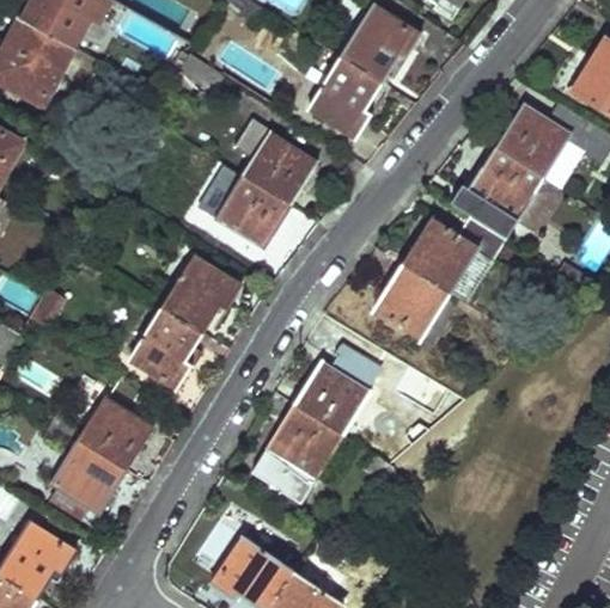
[(31,0),(22,22),(72,49),(89,19),(96,24),(108,0),(31,0)]
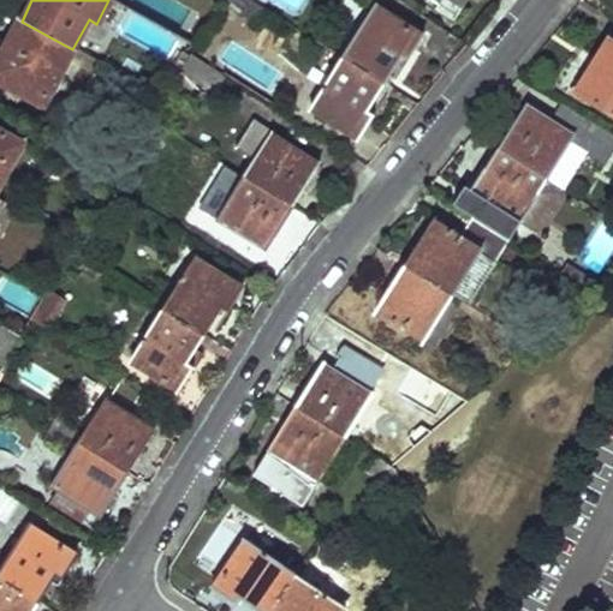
[(220,0),(219,4),(251,25),(261,11),(245,0),(220,0)]
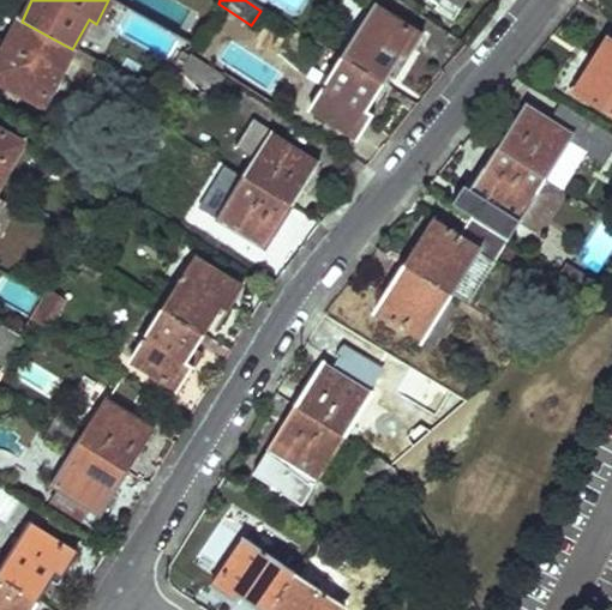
[(466,0),(420,0),(436,8),(439,2),(459,13),(466,0)]
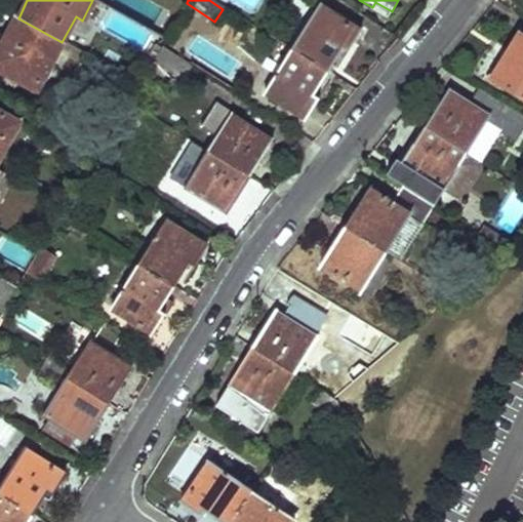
[(314,10),(287,53),(294,58),(326,77),(340,53),(345,55),(357,36),(314,10)]
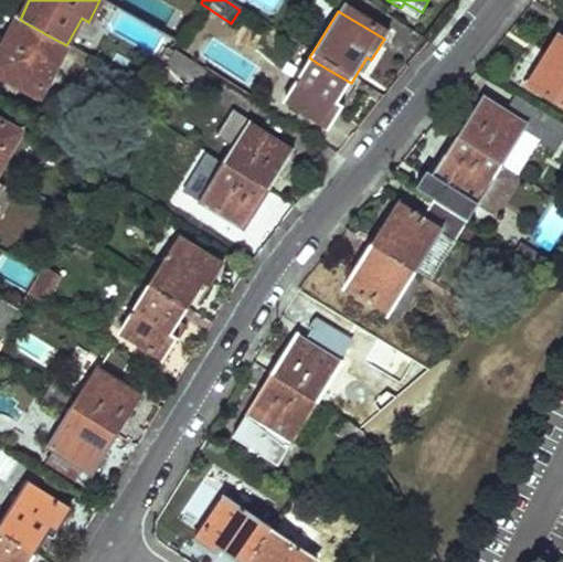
[(0,73),(36,92),(53,62),(60,65),(70,46),(66,45),(20,20),(6,46),(0,43),(0,73)]
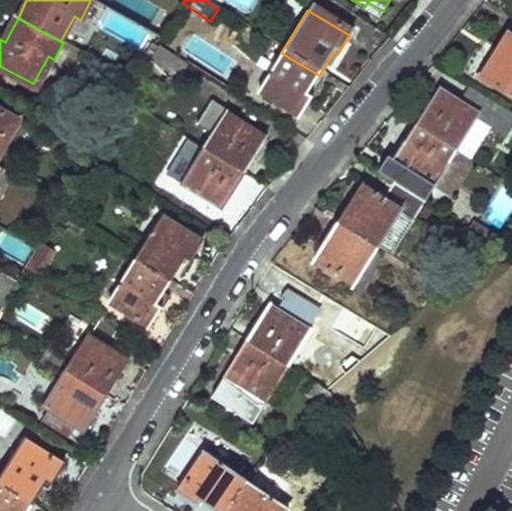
[(511,38),(508,36),(482,80),(511,98),(511,38)]
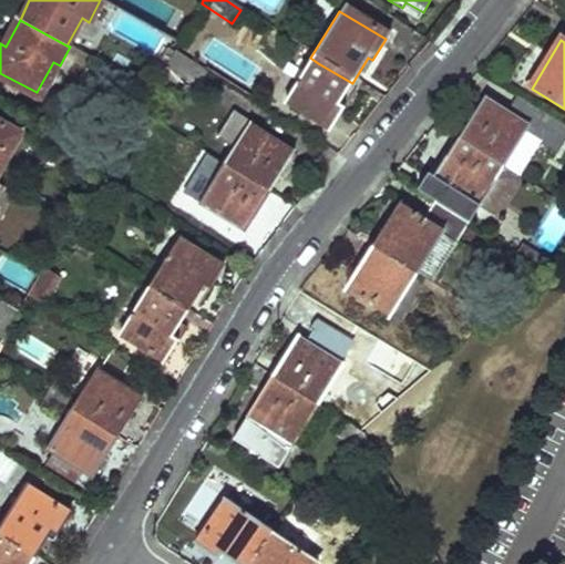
[(173,51),(163,67),(194,86),(204,72),(173,51)]
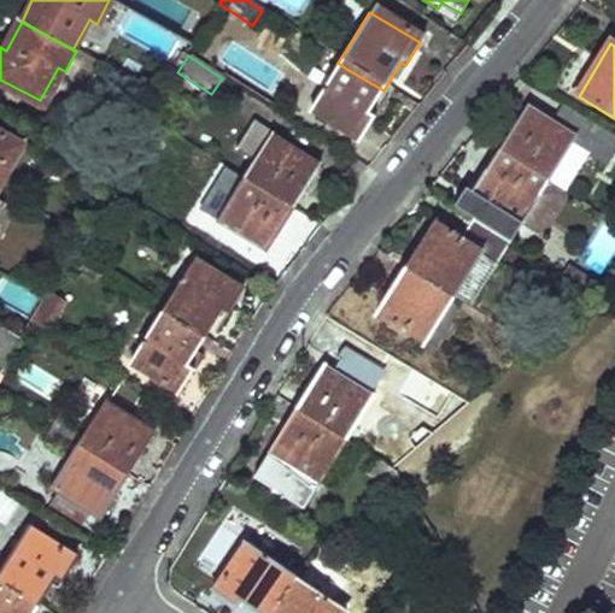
[(338,63),(306,115),(357,145),(372,119),(368,117),(384,90),(346,69),(338,63)]
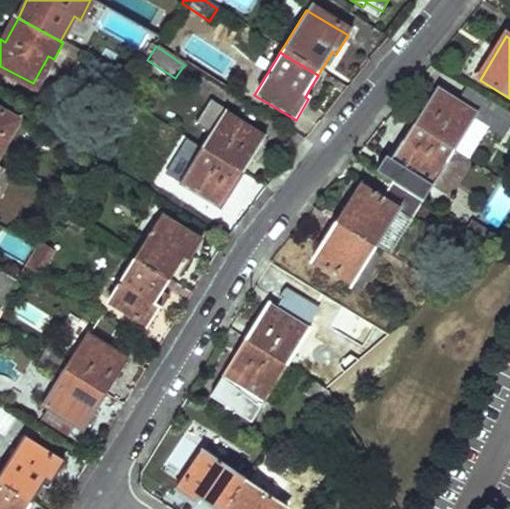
[(509,127),(509,114),(466,87),(457,103),(436,90),(414,125),(456,151),(468,159),(487,132),(502,142),(509,127)]
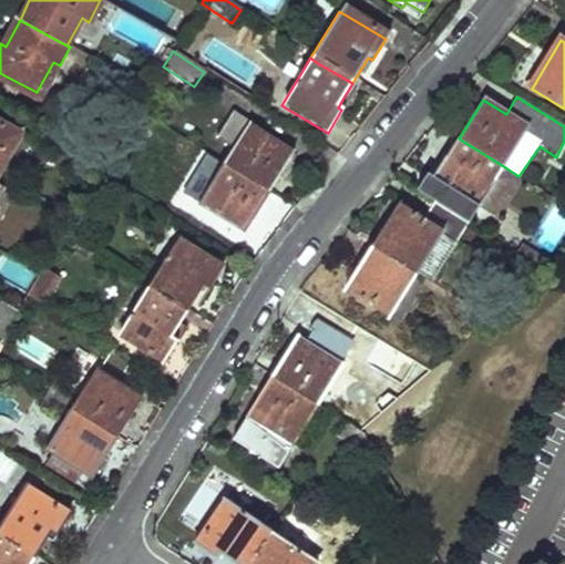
[(141,111),(130,129),(140,136),(152,118),(141,111)]
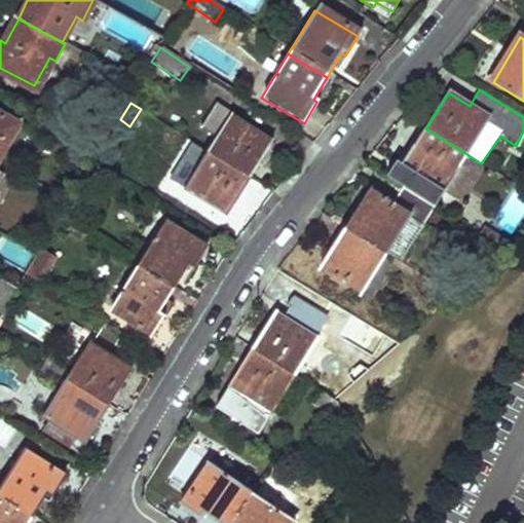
[(214,107),(199,131),(215,139),(207,151),(250,179),(272,143),(214,107)]
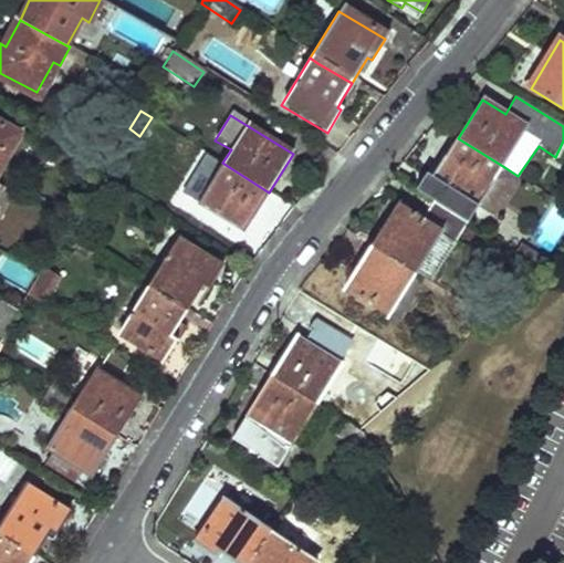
[(0,165),(19,132),(0,122),(0,165)]
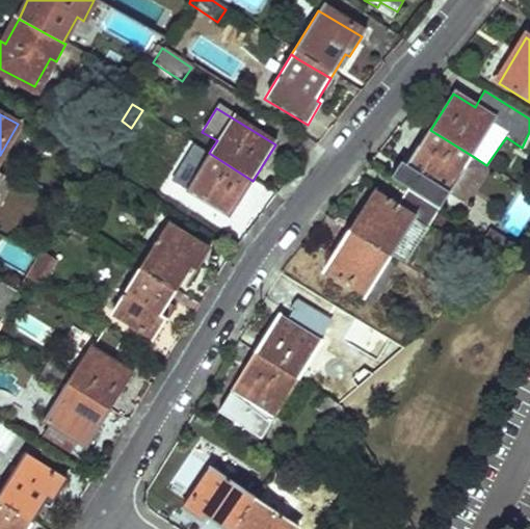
[(474,157),(430,130),(406,167),(415,173),(411,178),(428,189),(431,183),(467,206),(491,167),(486,165),(474,157)]
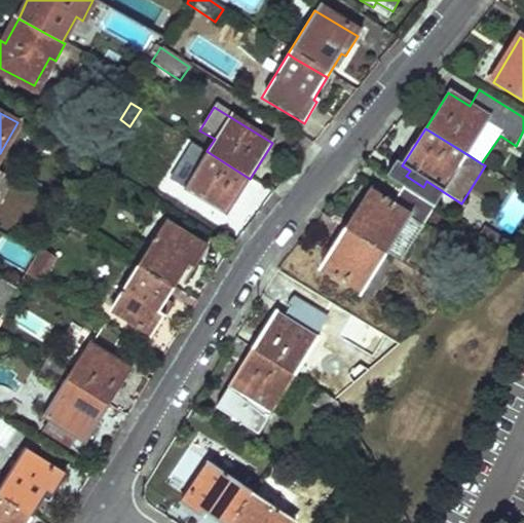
[(207,151),(184,188),(226,215),(250,179),(207,151)]
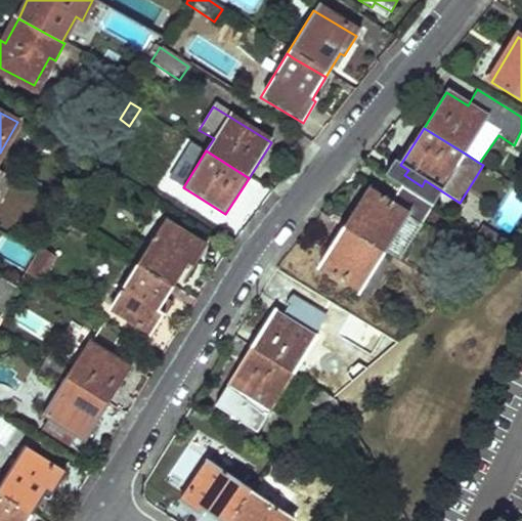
[(432,207),(403,188),(393,206),(368,190),(343,228),(384,255),(405,220),(419,229),(432,207)]
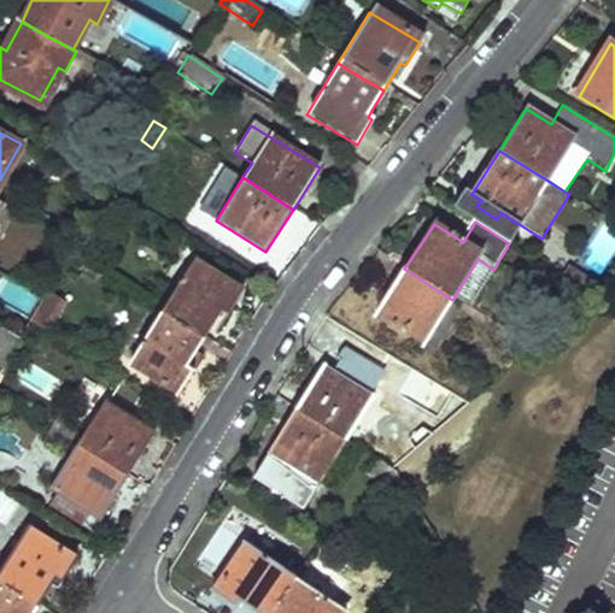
[(493,270),(478,259),(452,300),(468,311),(493,270)]
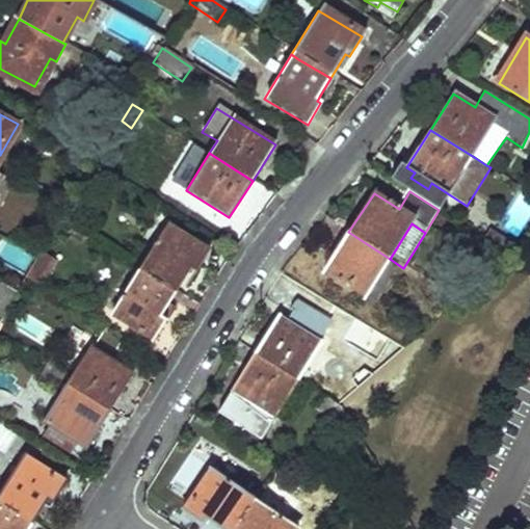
[(164,225),(138,268),(177,291),(190,269),(196,272),(209,252),(164,225)]
